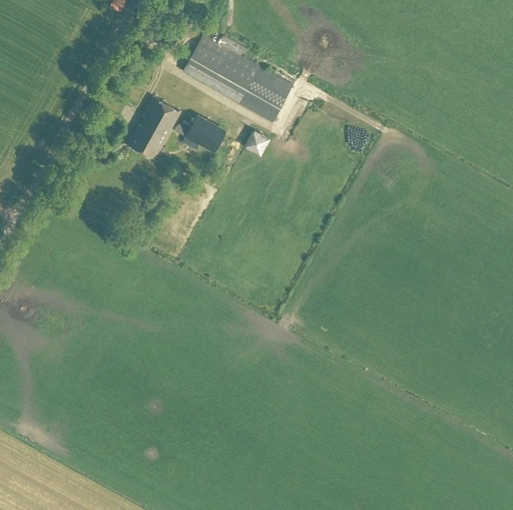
[(171,22),(169,26),(174,29),(178,21),(174,19),(172,22),(171,22)]
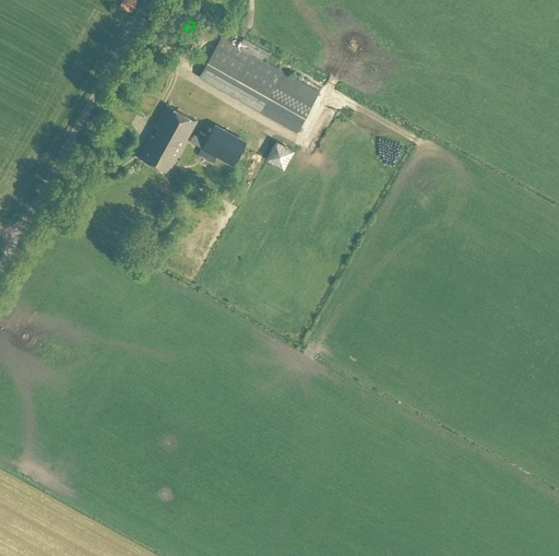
[(269,67),(274,58),(245,42),(239,50),(222,40),(200,79),(297,133),(318,95),(269,67)]
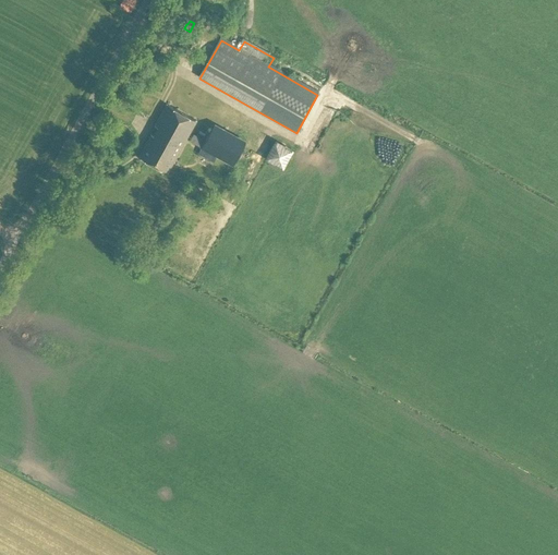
[(168,175),(196,123),(167,107),(155,129),(159,131),(154,139),(152,137),(140,159),(168,175)]
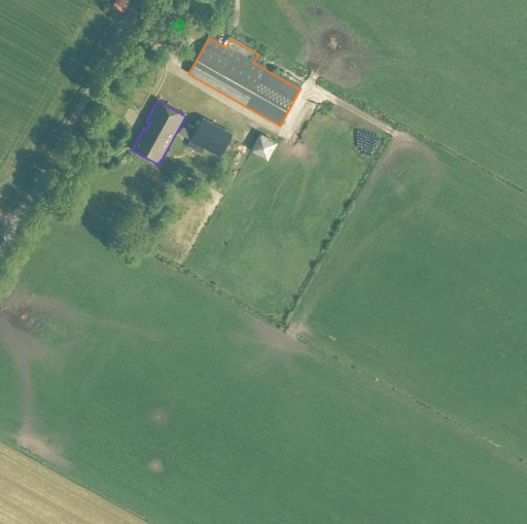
[(233,138),(203,121),(190,144),(220,161),(233,138)]
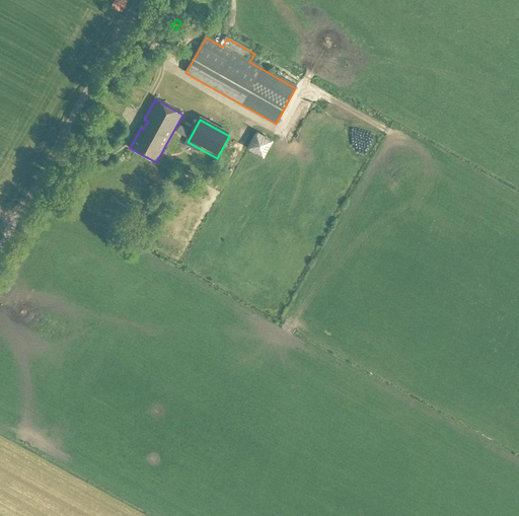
[(256,133),(246,149),(264,159),(265,156),(273,142),(263,136),(256,133)]
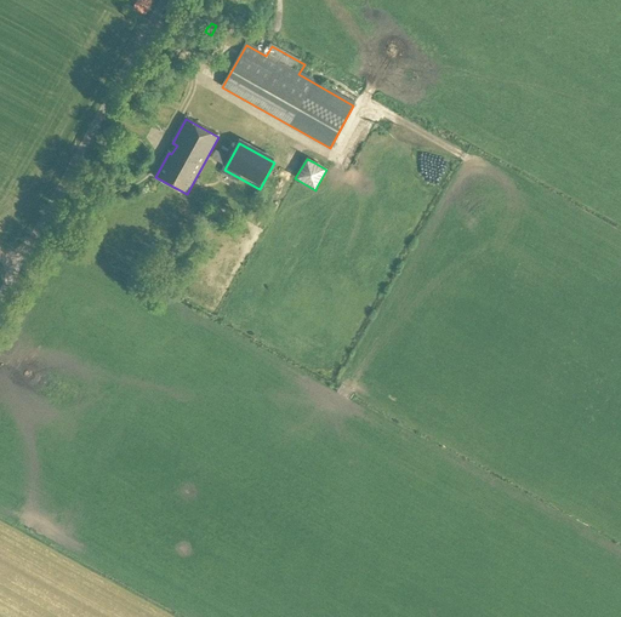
[(160,256),(167,264),(176,256),(167,249),(160,256)]
